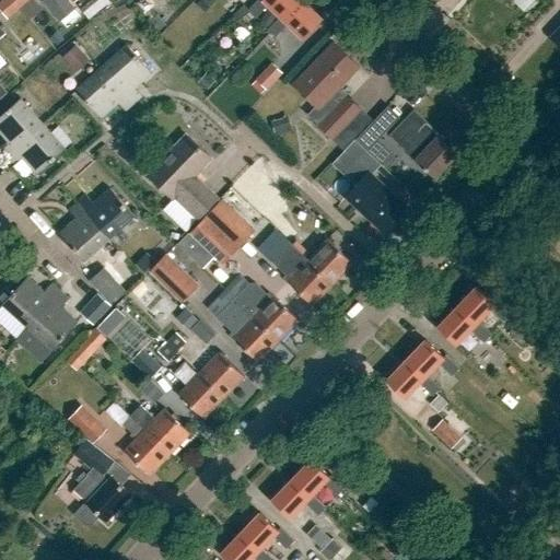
[(3,0),(0,3),(0,10),(8,20),(20,9),(12,0),(3,0)]
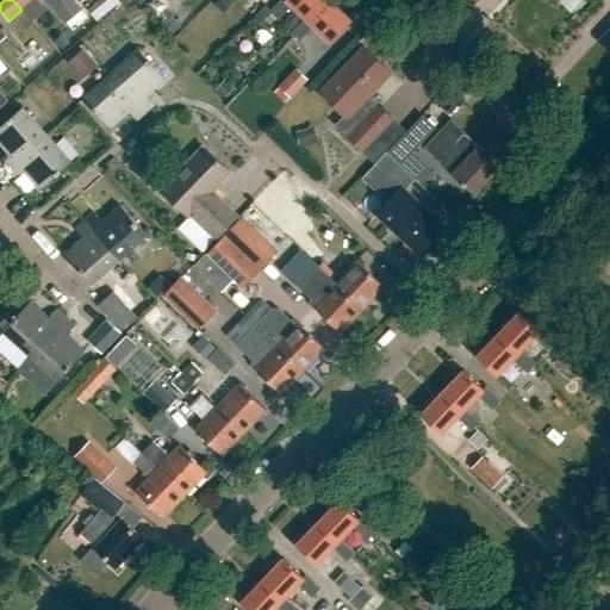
[(13,0),(22,10),(33,0),(13,0)]
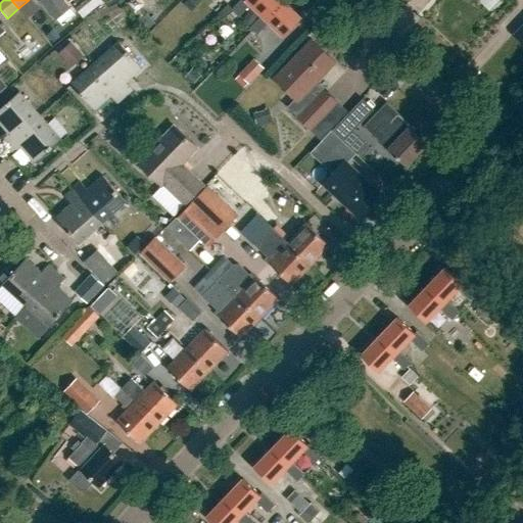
[(64,0),(42,0),(57,18),(70,7),(64,0)]
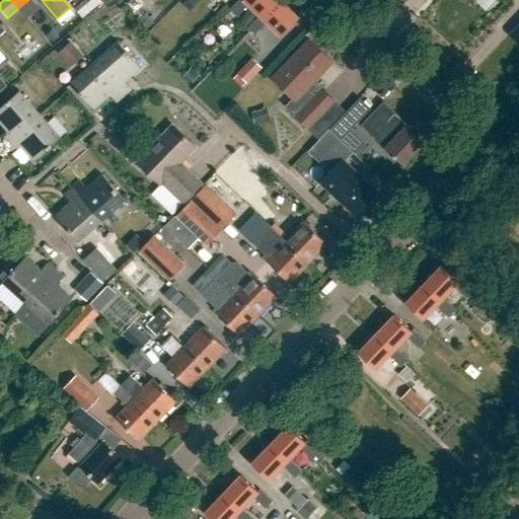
[(243,0),(240,0),(230,11),(237,17),(248,5),(261,16),(262,18),(279,0),(243,0),(244,0),(243,0)]
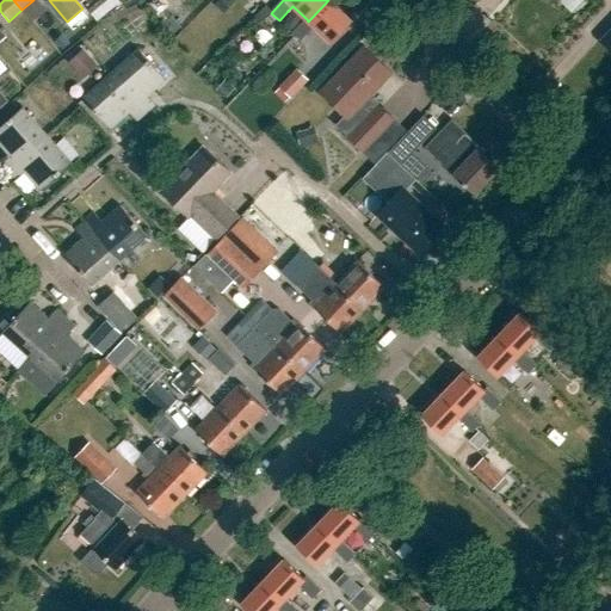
[(328,0),(308,22),(307,19),(294,34),(301,42),(314,28),(331,43),(352,22),(329,0),(328,0)]
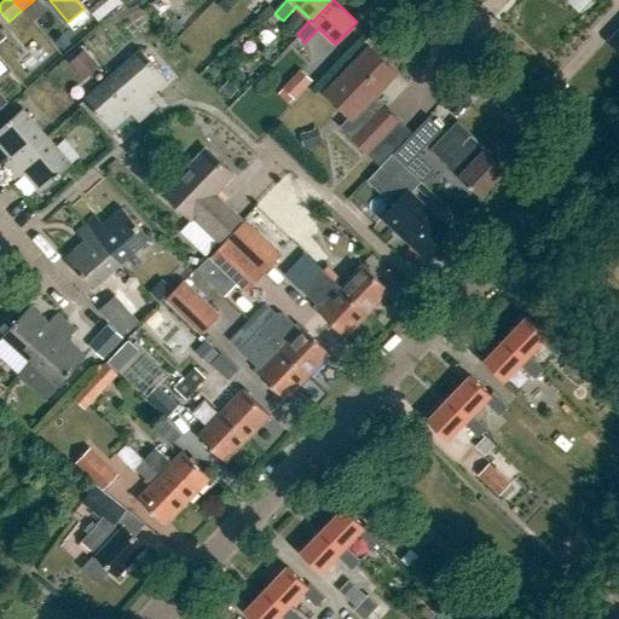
[(369,48),(324,94),(350,119),(340,128),(380,167),(411,134),(375,99),(398,75),(369,48)]
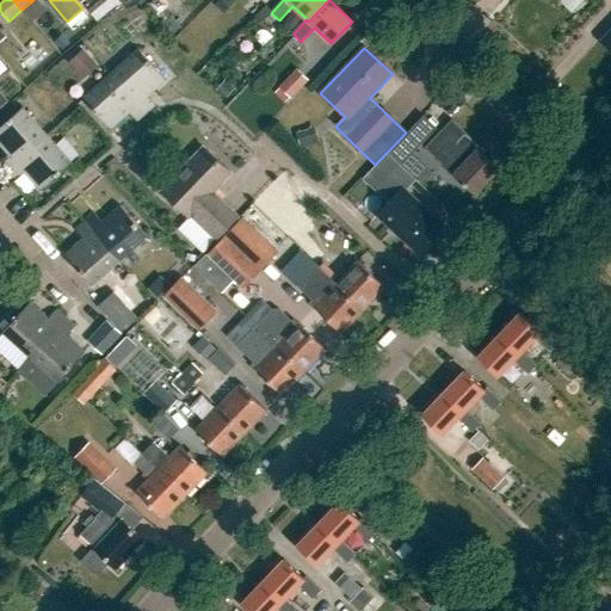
[(82,50),(69,63),(84,79),(98,67),(82,50)]
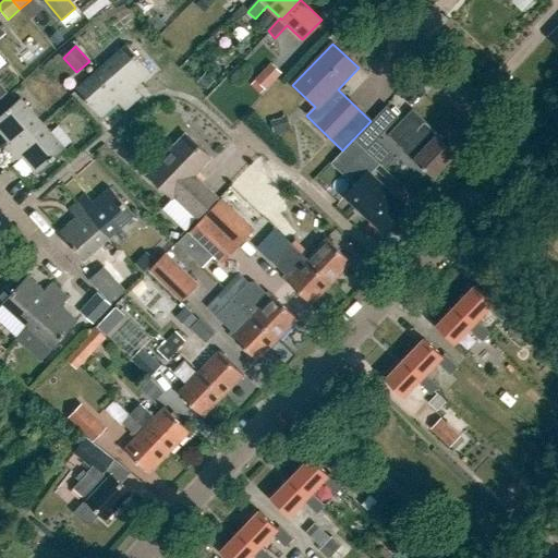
[(142,97),(134,88),(152,73),(126,46),(101,69),(133,104),(142,97)]
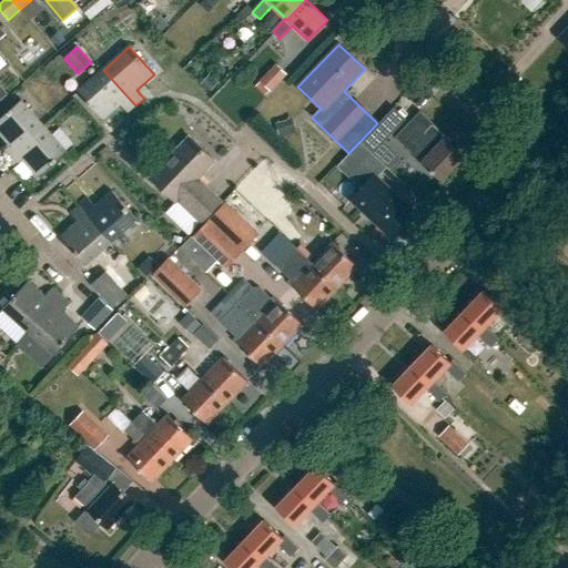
[(275,92),(292,74),(280,63),(264,81),(275,92)]
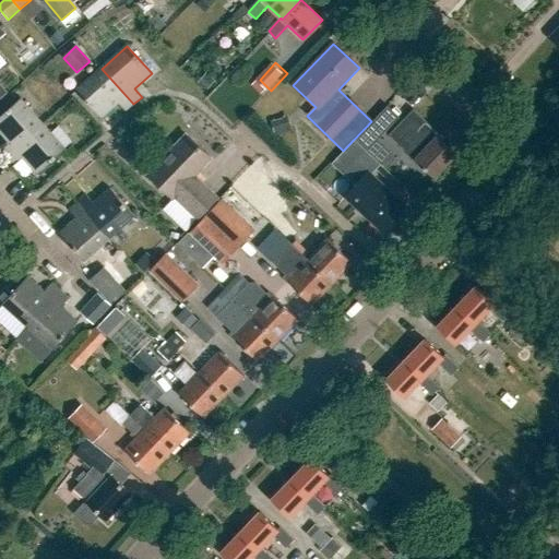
[(102,69),(76,91),(100,119),(118,104),(126,111),(133,104),(102,69)]
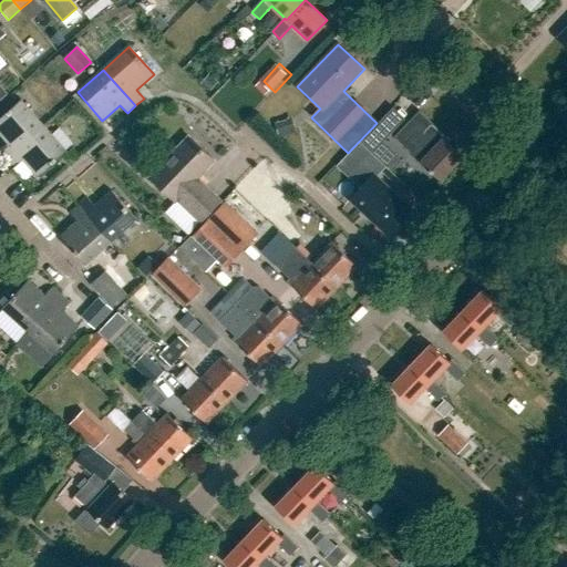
[(0,134),(8,143),(0,150),(0,151),(7,158),(43,126),(21,101),(0,119),(0,134)]
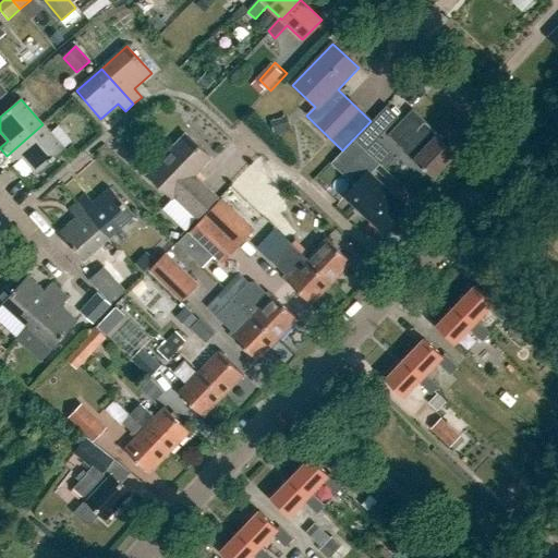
[(421,154),(414,160),(434,179),(457,154),(438,137),(439,135),(417,114),(392,141),(402,149),(409,143),(421,154)]
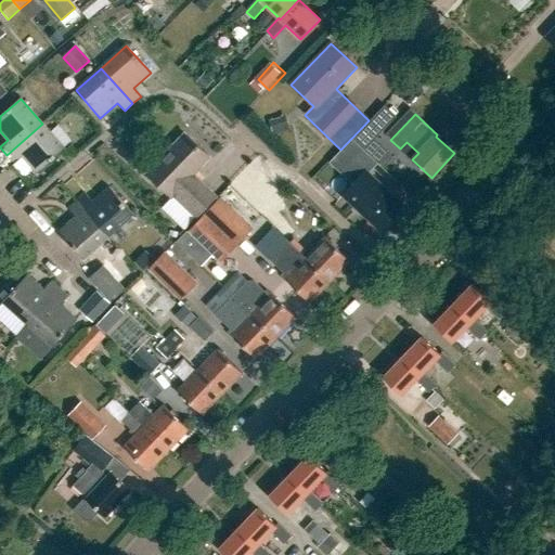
[(42,124),(7,155),(14,164),(23,157),(37,173),(65,150),(42,124)]
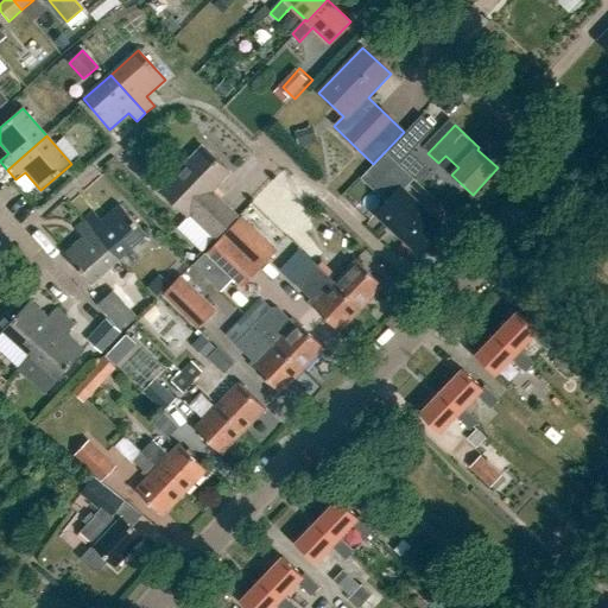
[(211,192),(229,173),(202,147),(160,191),(188,217),(190,215),(215,239),(238,216),(211,192)]
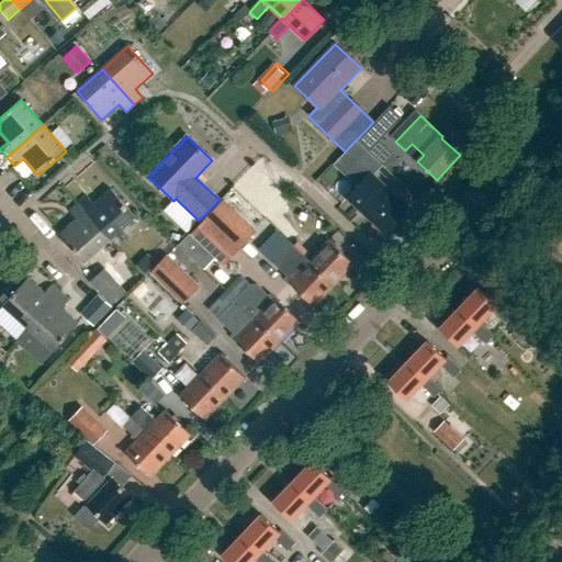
[(346,175),(358,187),(347,199),(384,235),(408,209),(373,176),(382,166),(367,152),(346,175)]
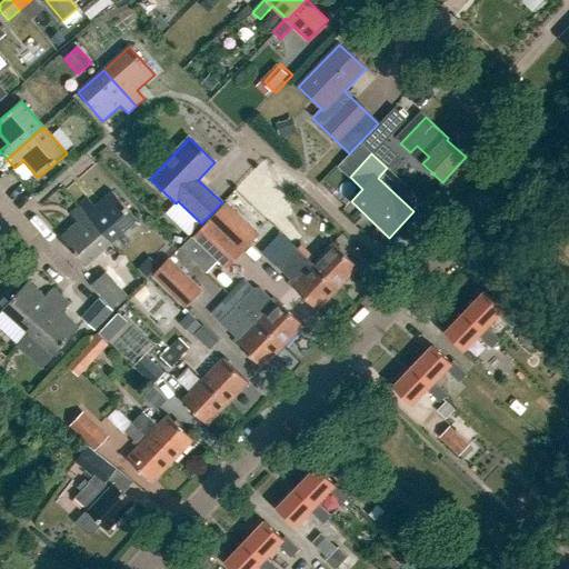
[(88,199),(79,207),(111,243),(138,220),(112,192),(96,208),(88,199)]
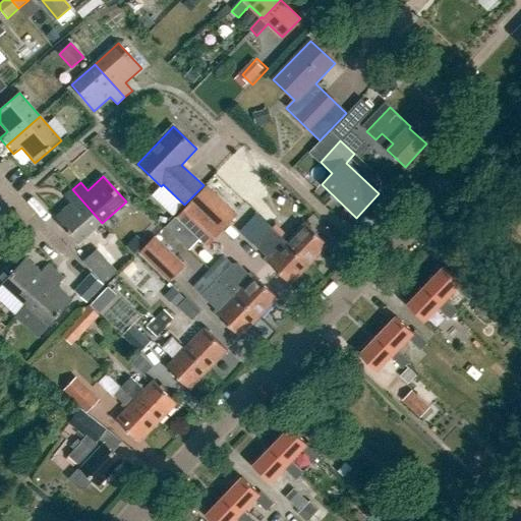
[(207,188),(178,218),(208,245),(236,217),(207,188)]
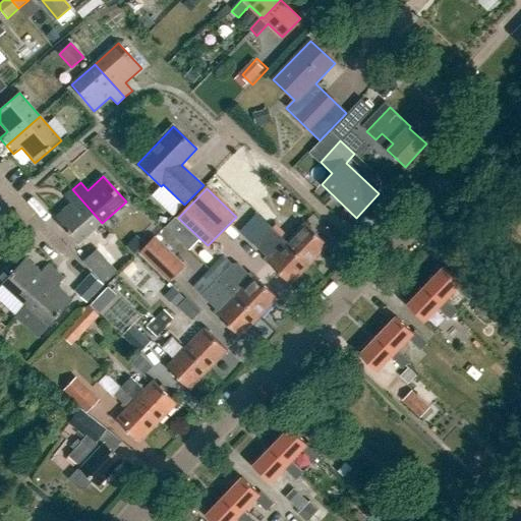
[(64,196),(71,205),(55,219),(78,244),(102,223),(72,189),(64,196)]
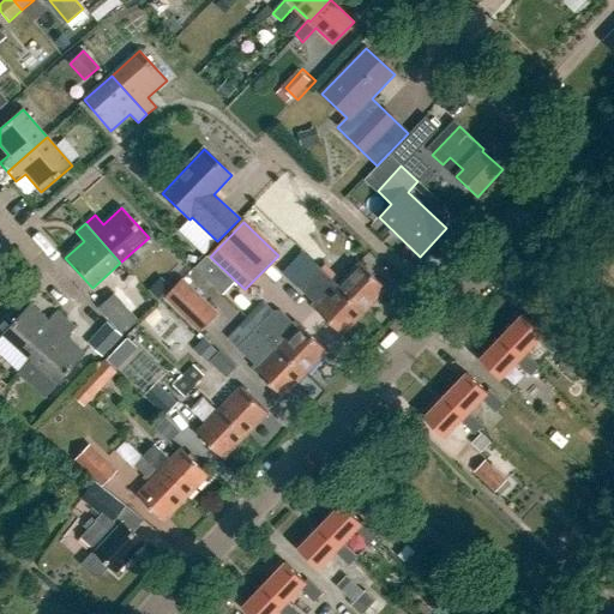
[(337,287),(365,313),(387,290),(360,263),(338,286),(337,287)]
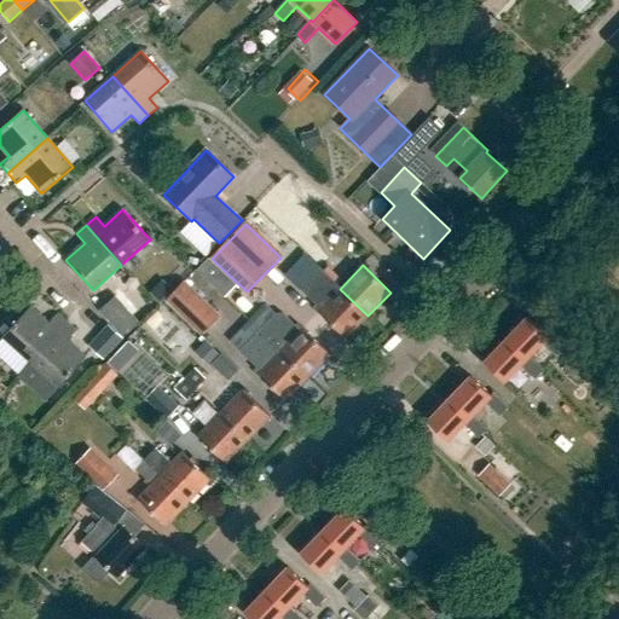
[(340,289),(341,288),(319,267),(299,289),(320,310),(318,312),(346,339),(368,316),(340,289)]
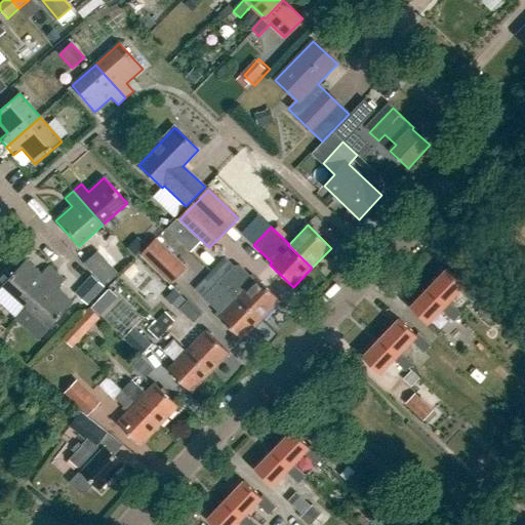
[(188,269),(156,238),(139,255),(171,285),(188,269)]
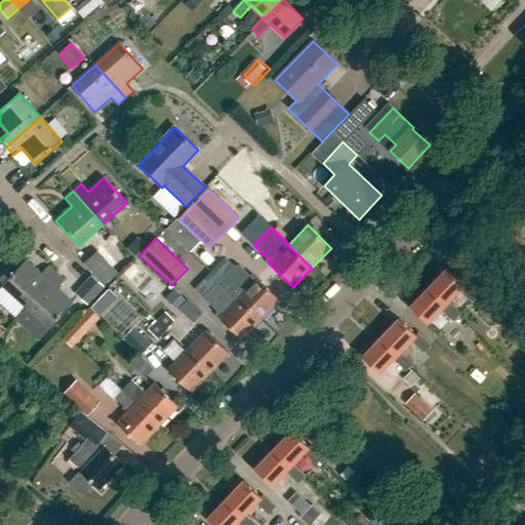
[(97,251),(83,265),(105,287),(119,274),(97,251)]
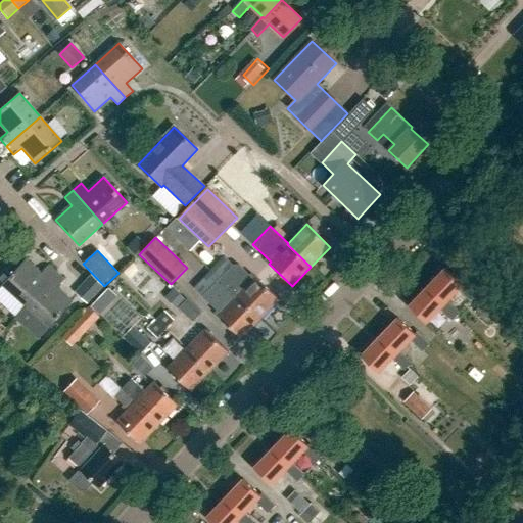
[(26,259),(2,285),(26,306),(56,273),(48,266),(41,274),(26,259)]
